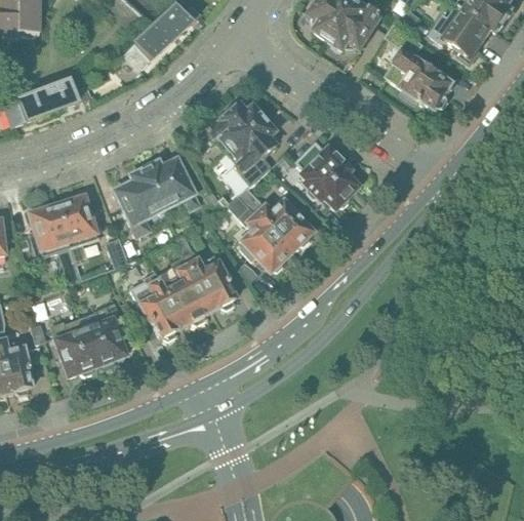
[(0,0),(0,37),(19,38),(19,33),(38,34),(38,0),(0,0)]
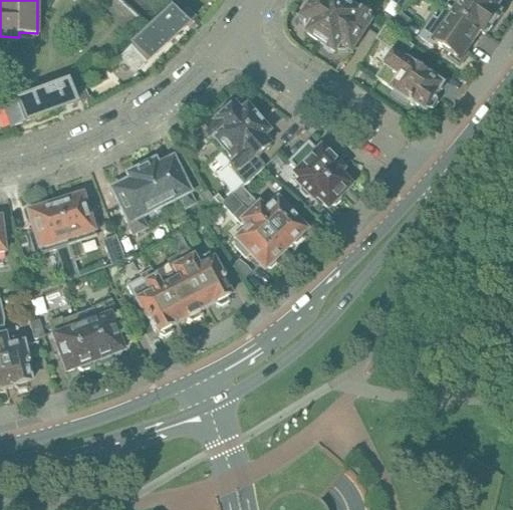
[(103,0),(125,27),(137,18),(121,0),(103,0)]
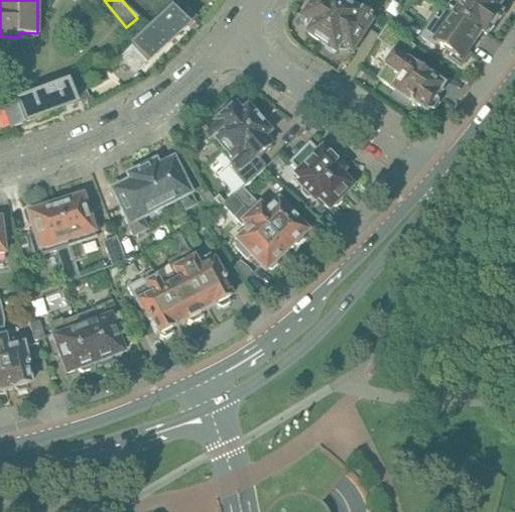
[(315,0),(312,0),(303,13),(308,17),(307,18),(307,19),(307,21),(307,22),(308,23),(308,24),(309,25),(310,26),(311,27),(309,30),(323,39),(350,0),(315,0)]
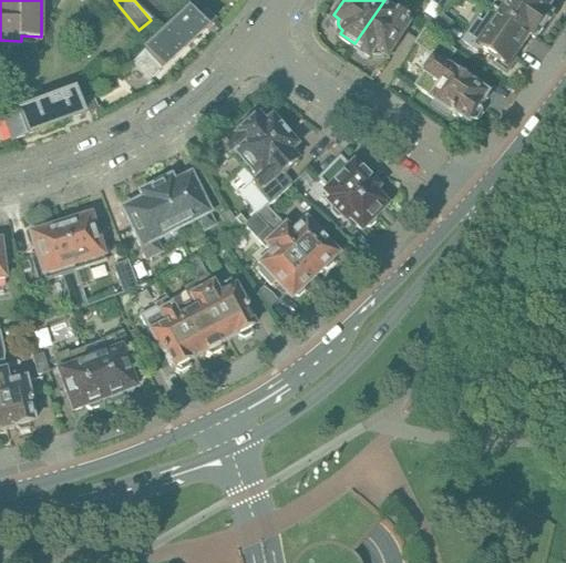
[(384,0),(354,43),(371,54),(373,51),(374,52),(376,52),(378,52),(380,52),(382,52),(383,52),(384,51),(386,50),(391,53),(403,36),(400,34),(412,16),(418,8),(407,0),(404,0),(400,8),(389,0),(384,0)]
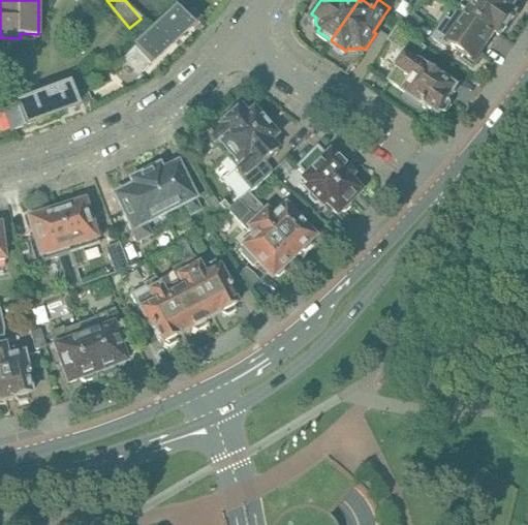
[(464,0),(462,4),(468,8),(500,31),(517,9),(511,6),(515,1),(513,0),(464,0)]
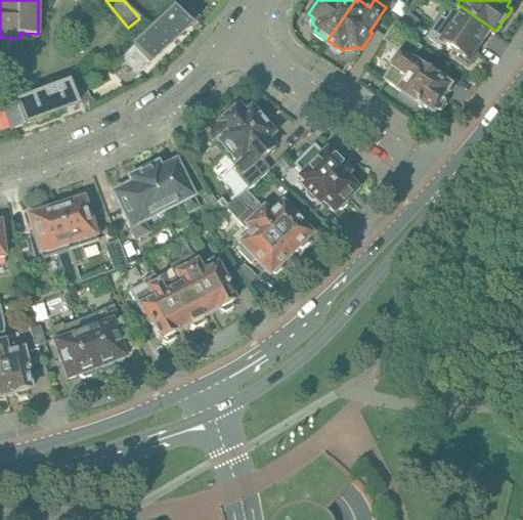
[(174,6),(123,53),(138,71),(199,14),(189,4),(180,12),(174,6)]
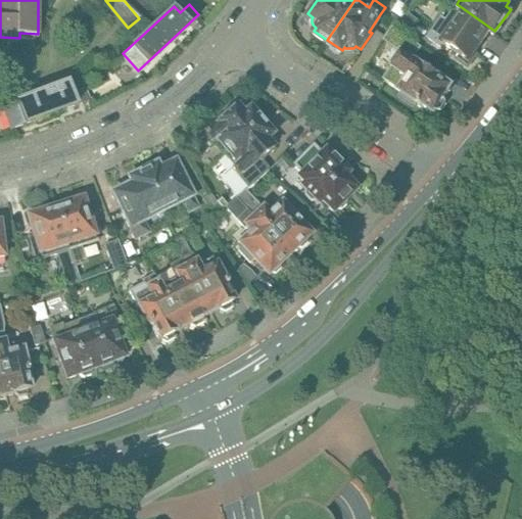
[(441,17),(428,36),(439,43),(442,39),(457,49),(459,50),(457,54),(468,62),(478,49),(476,48),(489,29),(494,32),(494,31),(463,8),(457,4),(445,19),(441,17)]
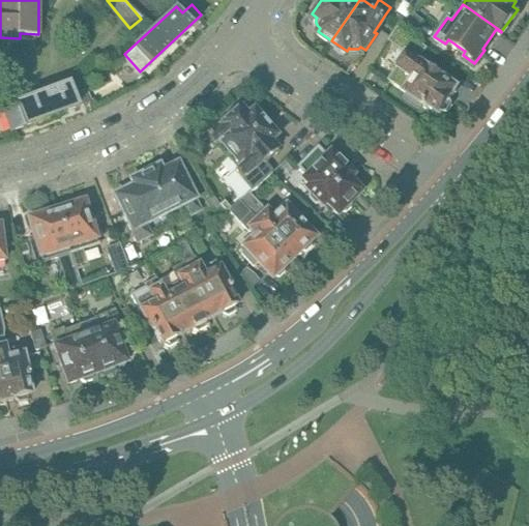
[(399,83),(399,84),(408,90),(405,94),(418,104),(421,99),(428,104),(429,103),(440,111),(442,108),(447,109),(452,101),(450,96),(459,86),(458,85),(443,75),(444,74),(431,64),(431,65),(419,57),(429,45),(416,36),(398,63),(398,64),(389,77),(399,83)]
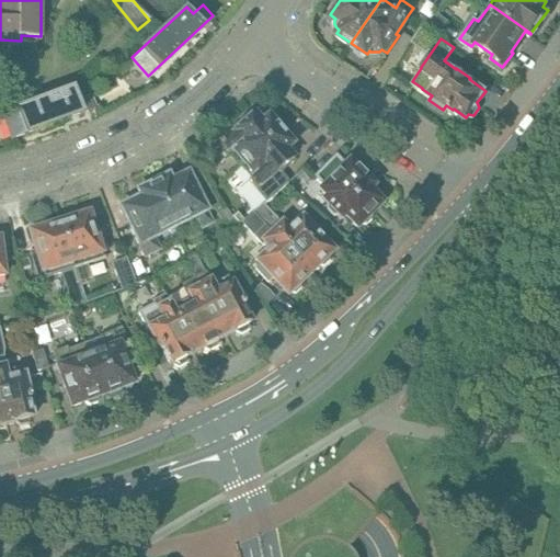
[(75,87),(4,113),(13,135),(95,104),(91,91),(78,95),(75,87)]
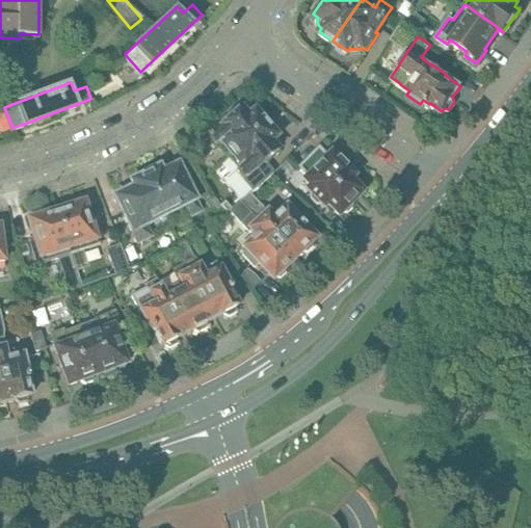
[(229,154),(266,122),(255,108),(254,110),(248,104),(243,107),(241,104),(227,116),(229,119),(208,136),(208,137),(197,147),(205,155),(218,142),(229,154)]
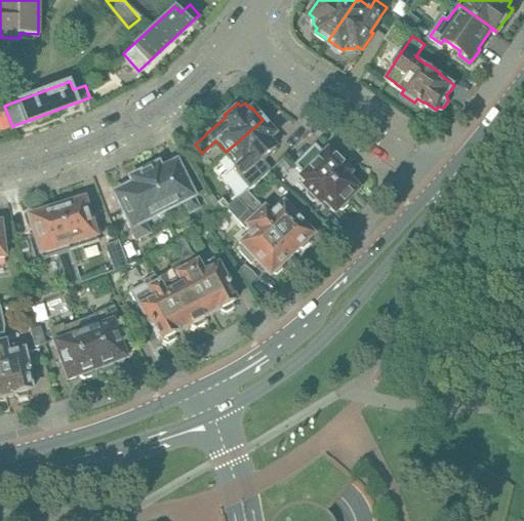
[(263,120),(226,152),(236,164),(233,166),(250,187),(271,166),(264,158),(276,147),(274,143),(278,139),(273,133),(274,132),(263,120)]
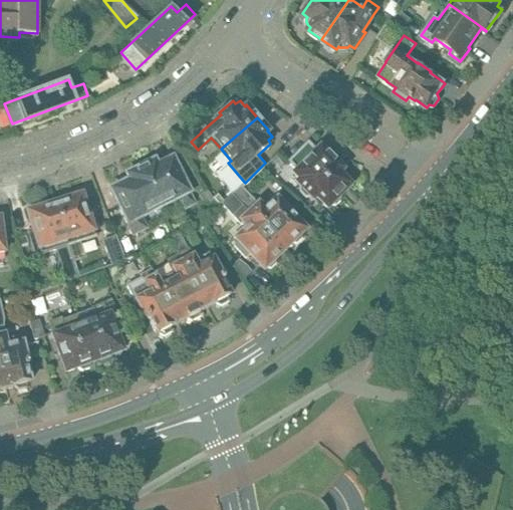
[(336,202),(341,198),(341,194),(339,193),(349,184),(347,182),(353,177),(345,169),(341,168),(320,147),(318,150),(308,140),(289,158),(299,168),(296,171),(302,177),(299,180),(303,183),(301,184),(301,188),(306,193),(309,193),(311,191),(314,195),(317,192),(329,204),(331,201),(332,202),(336,202)]
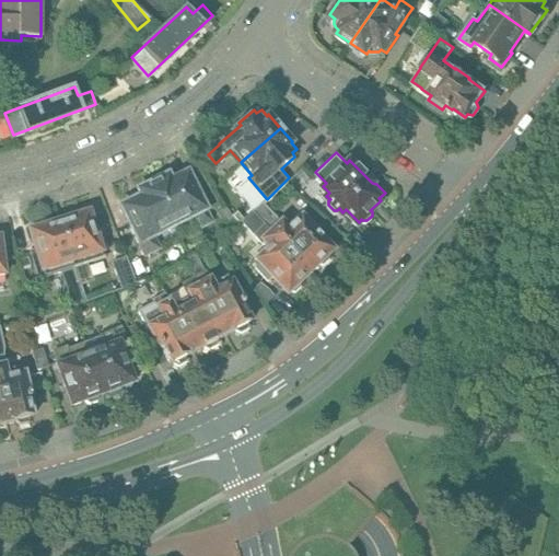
[(153,181),(173,220),(189,211),(191,217),(197,213),(202,223),(212,218),(207,208),(208,208),(188,170),(172,178),(169,172),(153,181)]
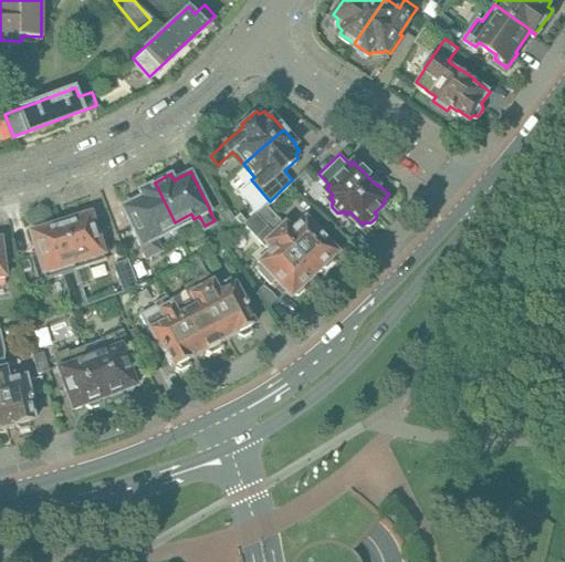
[(142,196),(122,206),(140,245),(142,245),(146,256),(161,248),(156,237),(161,235),(159,230),(175,222),(155,183),(139,190),(142,196)]
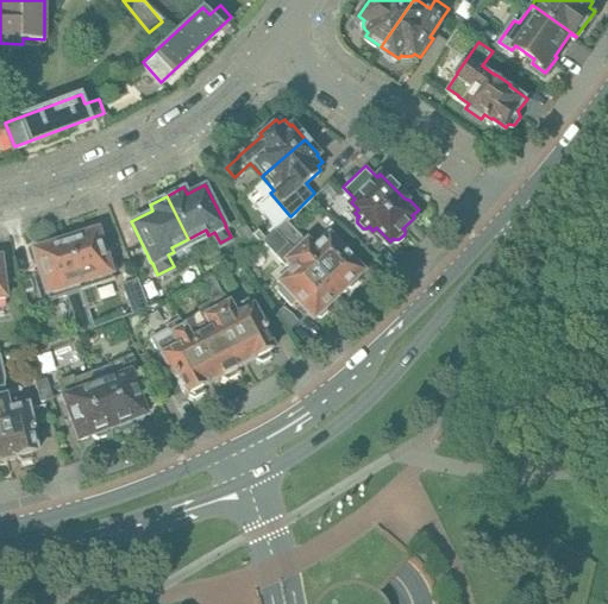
[(286,220),(276,228),(337,293),(345,284),(351,285),(358,278),(357,274),(359,271),(343,253),(348,247),(333,233),(328,238),(327,237),(314,250),(286,220)]
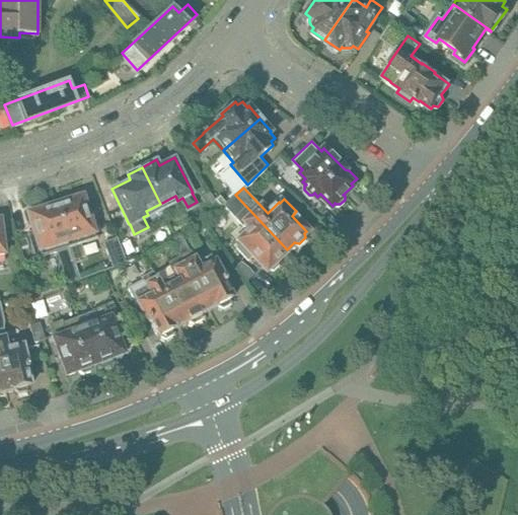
[(220,194),(215,198),(221,205),(226,201),(220,194)]
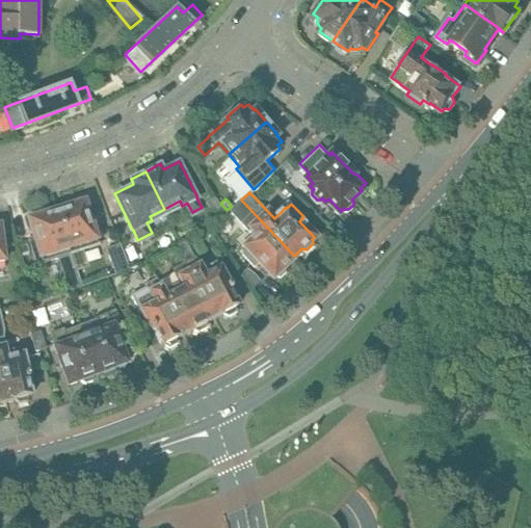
[(56,209),(74,262),(85,259),(79,241),(97,236),(95,232),(100,231),(95,215),(90,217),(84,200),(56,209)]
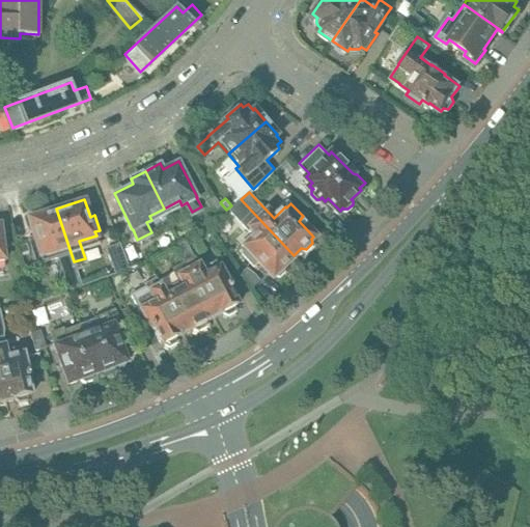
[(273,275),(275,273),(280,274),(286,269),(285,264),(294,255),(241,199),(233,206),(245,219),(243,221),(255,234),(245,245),(246,246),(242,250),(253,264),(257,259),(273,275)]
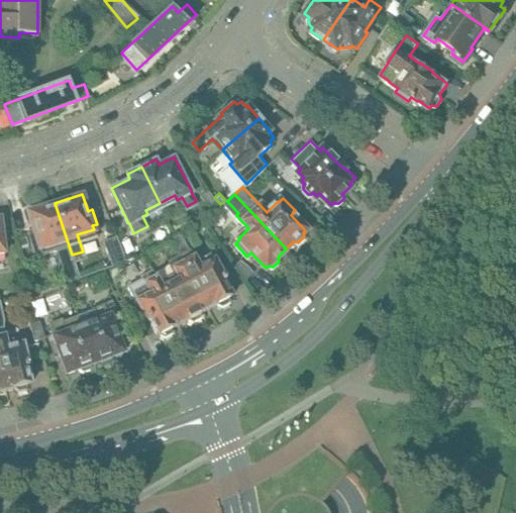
[(32,210),(28,211),(34,228),(29,229),(33,243),(32,243),(35,255),(58,248),(61,259),(68,279),(78,276),(72,254),(55,203),(42,207),(32,210)]
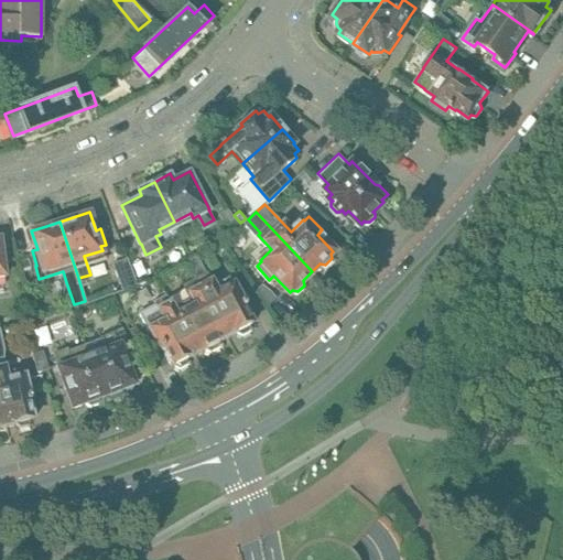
[(242,332),(249,329),(249,323),(252,322),(244,305),(246,304),(244,300),(247,298),(238,282),(235,284),(229,275),(214,282),(207,270),(205,271),(196,254),(185,259),(195,277),(227,335),(237,330),(242,332)]
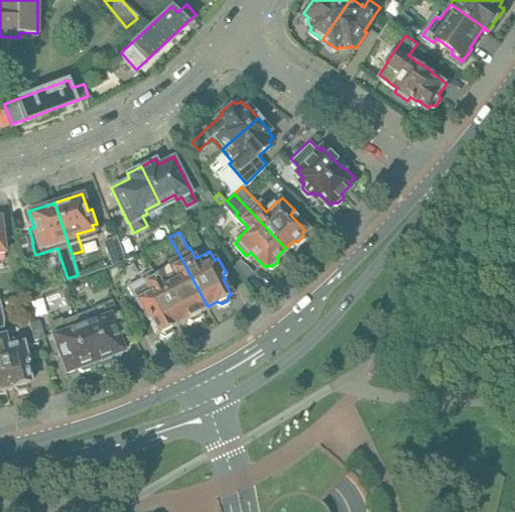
[(124,259),(116,234),(102,238),(110,263),(124,259)]
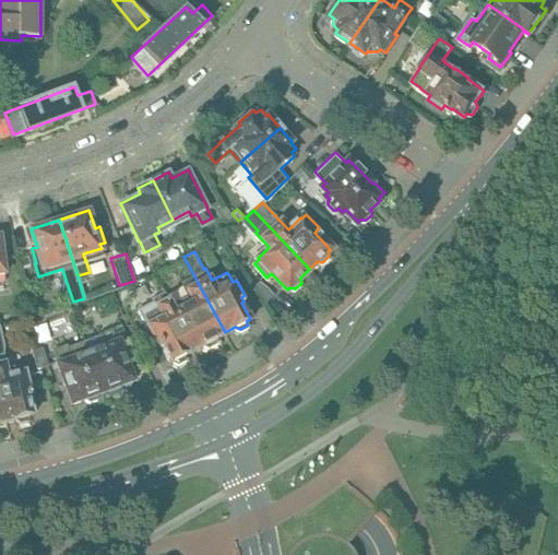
[(225,332),(193,274),(181,281),(188,293),(171,302),(165,290),(164,290),(196,347),(204,344),(209,346),(216,342),(217,337),(225,332)]
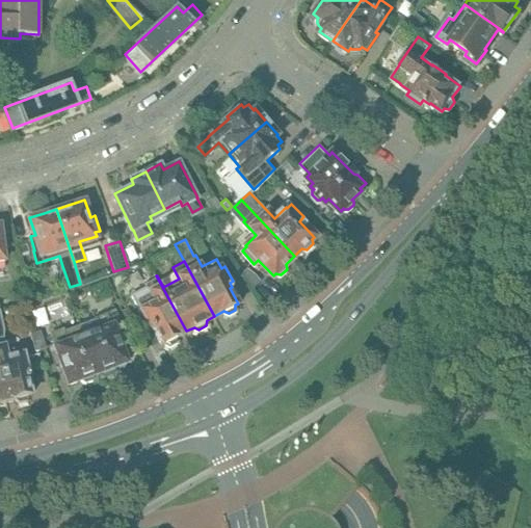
[(137,313),(145,327),(150,325),(152,330),(154,328),(162,344),(165,343),(169,345),(176,341),(177,336),(185,332),(186,331),(156,275),(144,282),(147,285),(132,292),(137,301),(141,311),(137,313)]
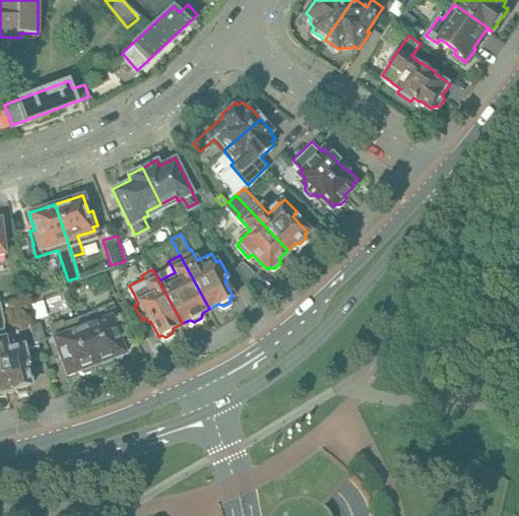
[(92,311),(77,317),(95,364),(99,362),(100,363),(104,365),(110,362),(112,358),(112,357),(123,352),(119,343),(121,342),(116,328),(114,329),(114,328),(129,322),(118,299),(105,304),(91,309),(92,311)]
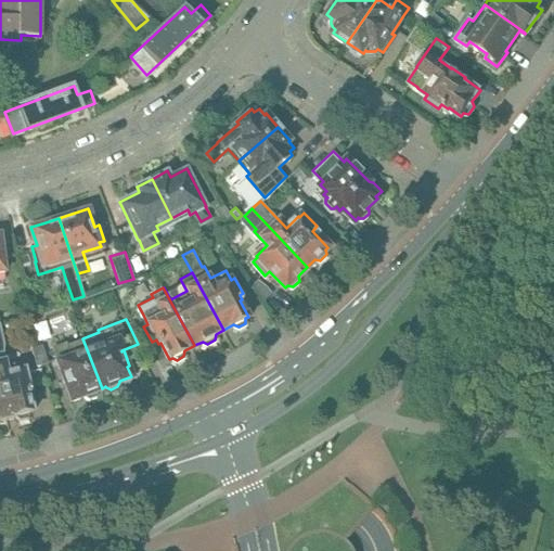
[(30,392),(29,387),(34,386),(29,368),(24,369),(22,358),(5,361),(4,355),(5,348),(0,327),(0,396),(5,417),(16,414),(20,418),(27,417),(29,411),(33,410),(28,392),(30,392)]
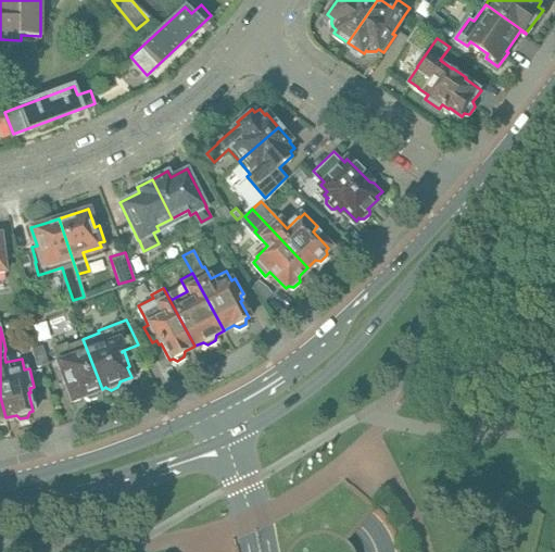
[(98,390),(102,389),(83,339),(67,345),(65,342),(52,347),(63,375),(61,375),(66,390),(68,389),(73,400),(84,396),(85,396),(89,398),(97,396),(98,391),(98,390)]
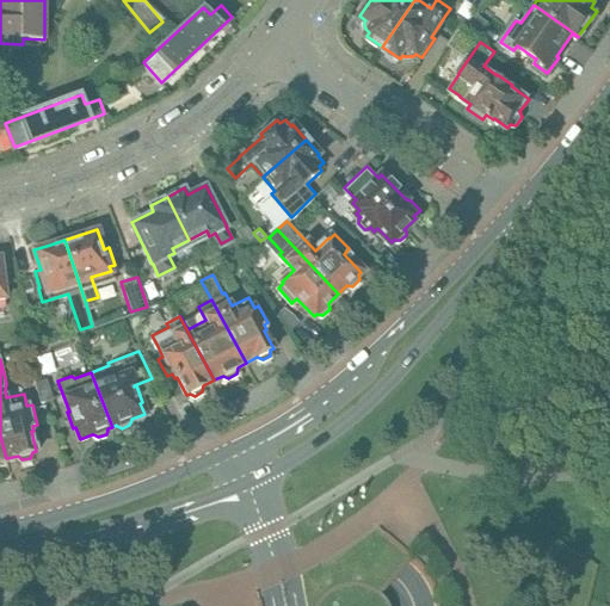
[(609,587),(595,604),(597,605),(609,605),(609,587)]
